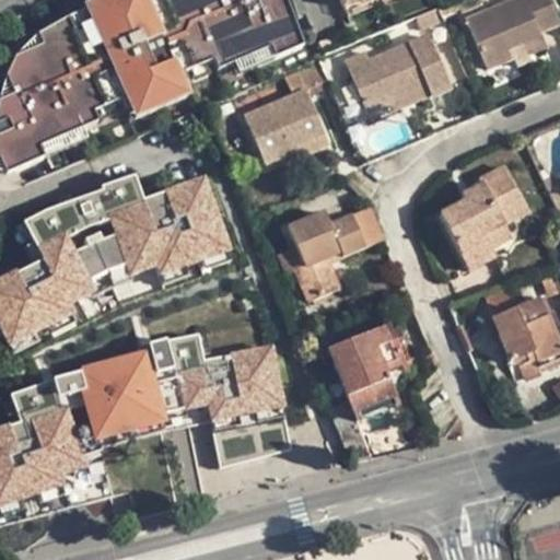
[(146,94),(109,23),(97,0),(90,0),(57,19),(45,27),(62,60),(79,92),(95,123),(146,94)]
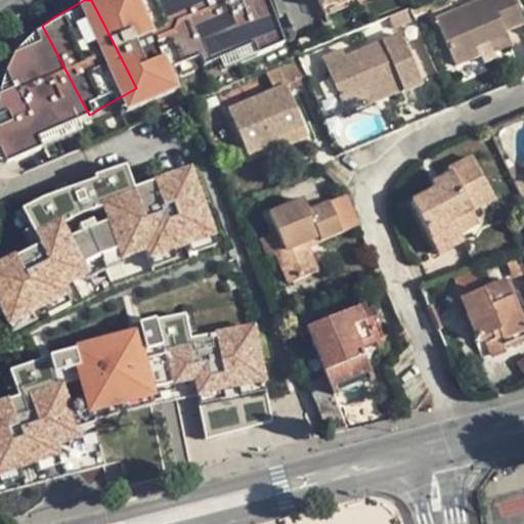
[(289,44),(272,0),(249,0),(268,51),(289,44)]
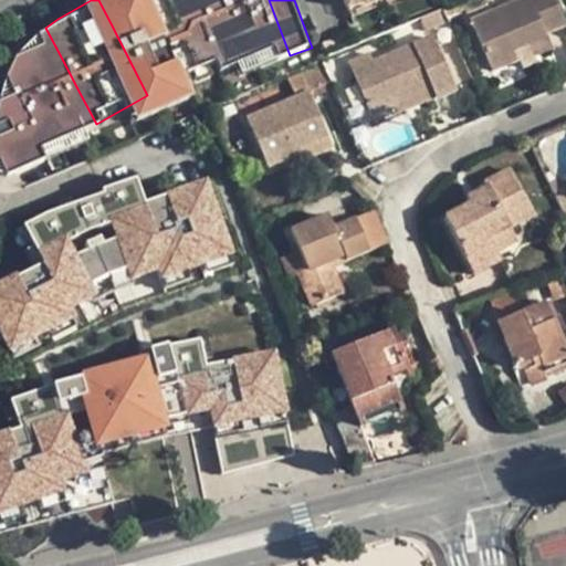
[(341,0),(345,9),(367,0),(341,0)]
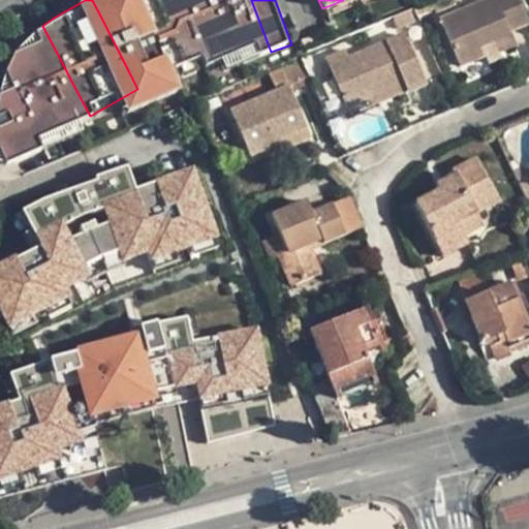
[(455,4),(454,0),(437,0),(432,2),(436,12),(455,4)]
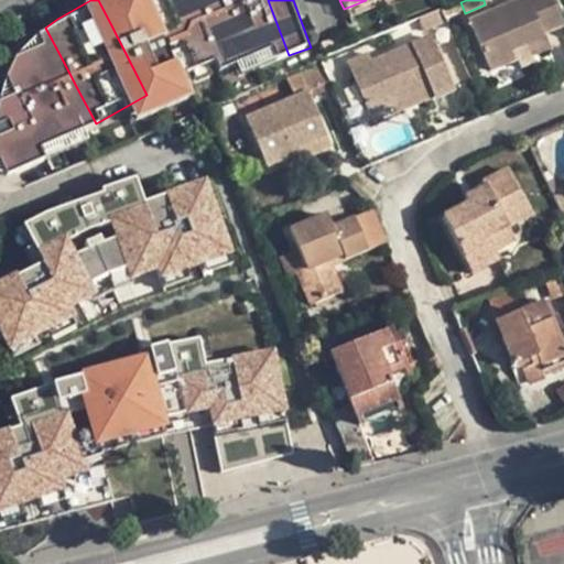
[(563,25),(563,24),(551,0),(518,0),(468,23),(489,71),(516,60),(513,53),(525,47),(530,57),(550,49),(544,33),(563,25)]
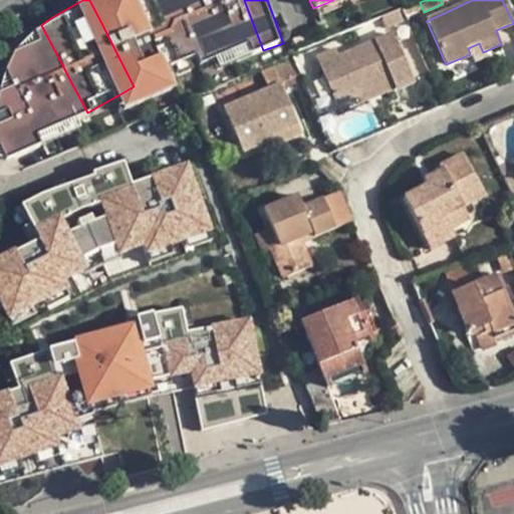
[(177,100),(133,5),(100,21),(134,86),(177,100)]
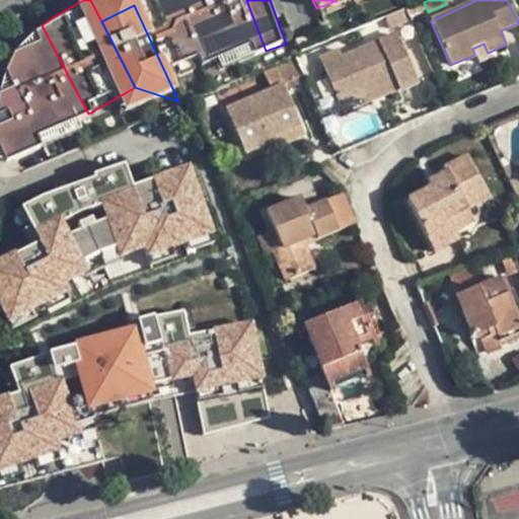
[(389,25),(385,17),(375,20),(379,30),(389,25)]
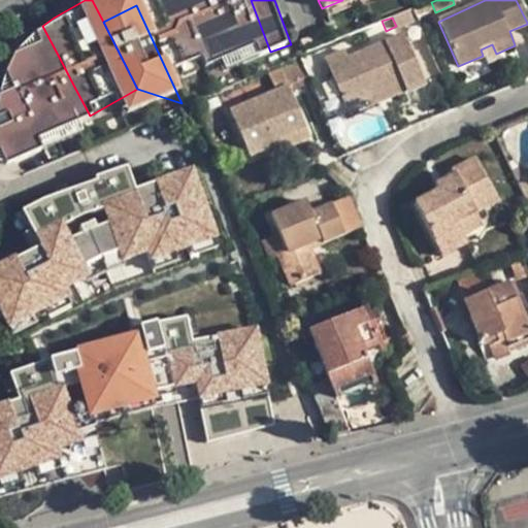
[(426,85),(404,35),(347,59),(328,66),(345,106),(364,100),(367,106),(380,101),(376,94),(402,81),(406,92),(426,85)]
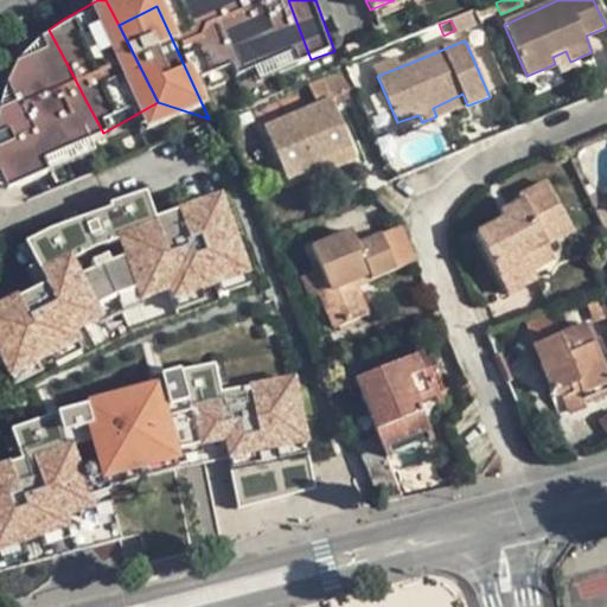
[(566,51),(553,57),(555,64),(560,72),(572,66),(570,62),(566,51)]
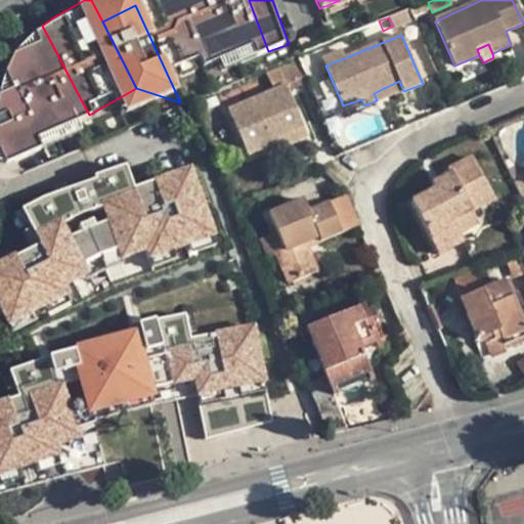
[(344,58),(341,50),(322,57),(325,66),(344,58)]
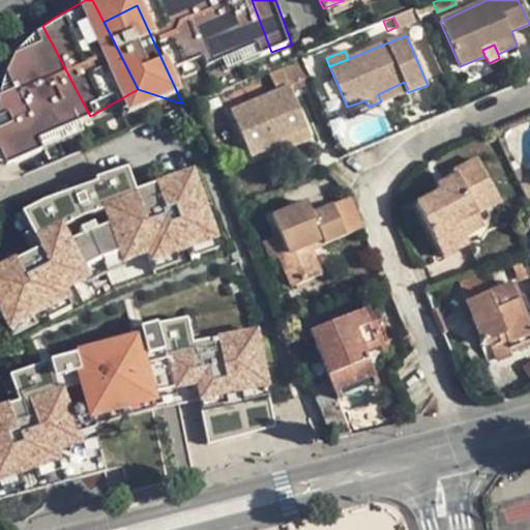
[(494,76),(489,63),(484,56),(460,66),(468,86),(494,76)]
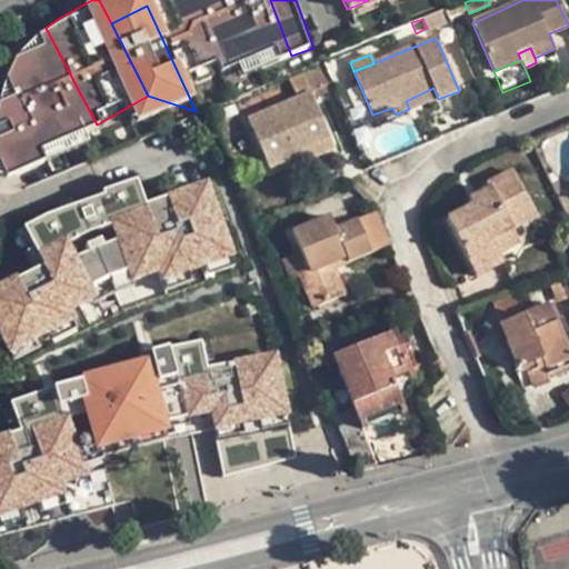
[(80,93),(63,61),(45,71),(62,103),(80,93)]
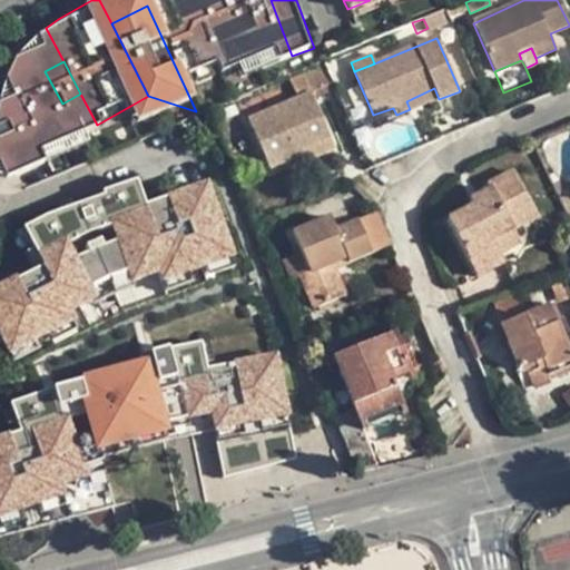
[(335,90),(321,62),(288,77),(297,99),(311,94),(313,100),(335,90)]
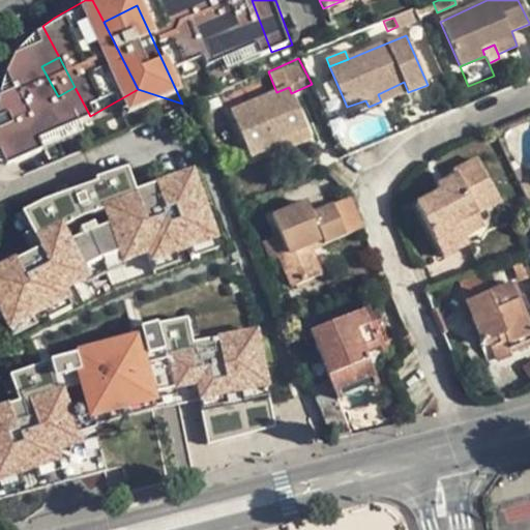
[(310,138),(291,93),(289,87),(276,92),(230,111),(249,158),(283,145),(285,148),(310,138)]
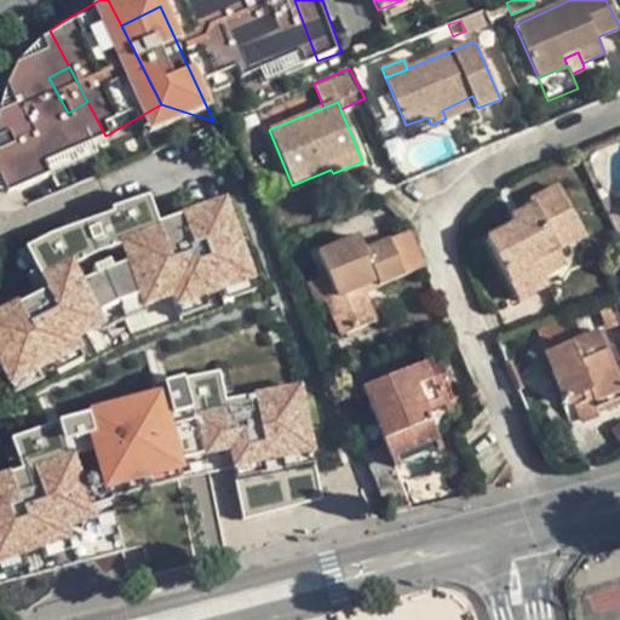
[(121,168),(213,121),(161,104),(105,136),(121,168)]
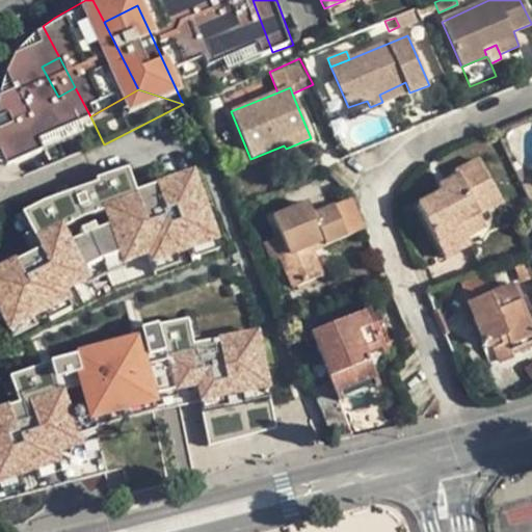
[(484,228),(478,215),(501,203),(479,160),(456,173),(458,177),(437,187),(441,193),(416,207),(436,244),(461,231),(466,239),(484,228)]
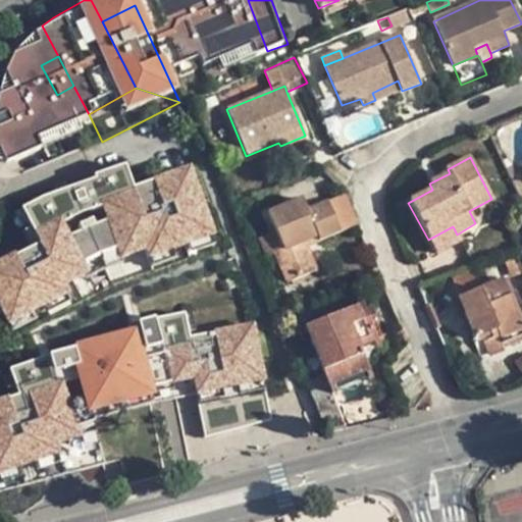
[(216,231),(193,163),(134,183),(127,165),(22,200),(38,244),(0,256),(0,314),(2,322),(74,298),(68,280),(91,273),(85,255),(116,245),(122,262),(216,231)]
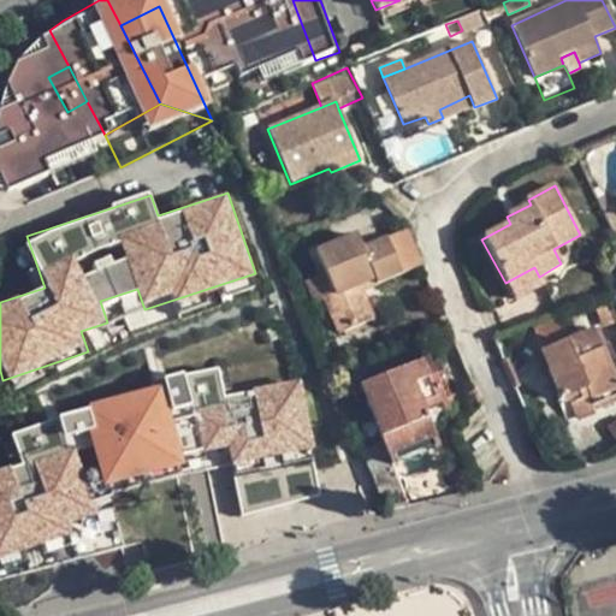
[(375,285),(420,265),(406,231),(362,249),(356,235),(315,253),(331,288),(333,296),(357,285),(373,279),(375,285)]
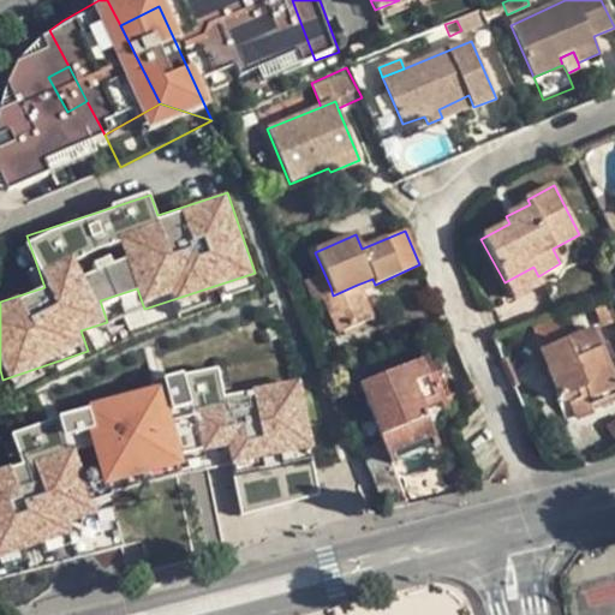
[(514,299),(543,285),(538,276),(533,267),(505,282),(514,299)]
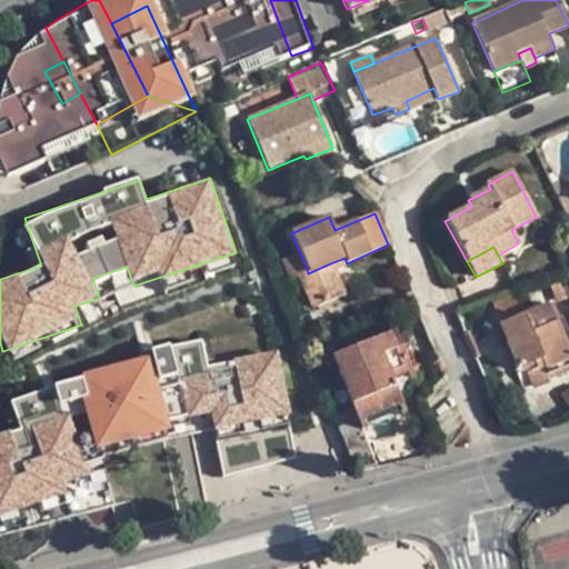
[(345,258),(330,263),(332,269),(347,263),(345,258)]
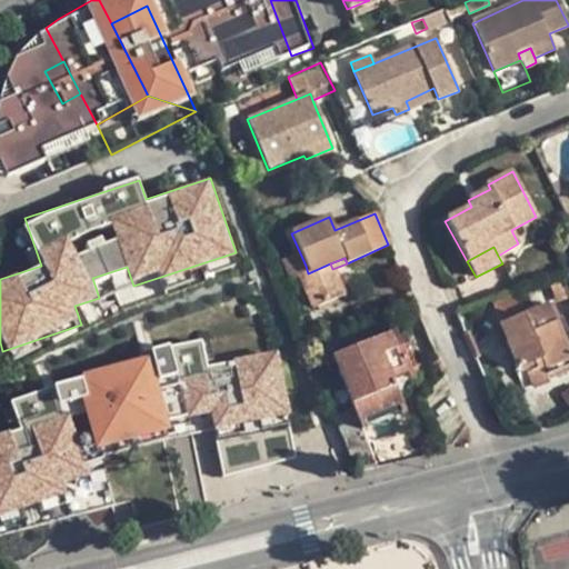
[(332,269),(330,263),(308,273),(300,277),(315,307),(343,295),(332,269)]
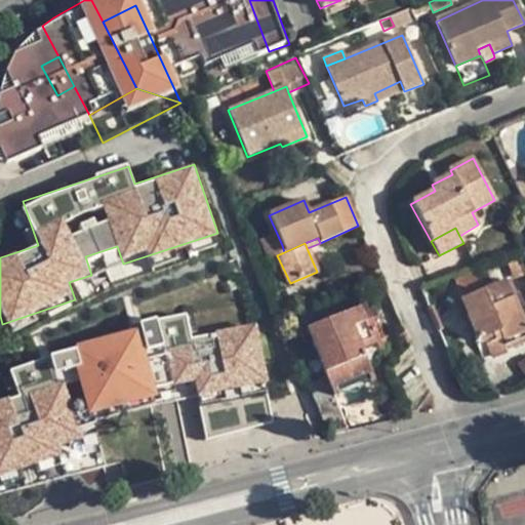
[(277,255),(284,252),(282,245),(274,248),(277,255)]
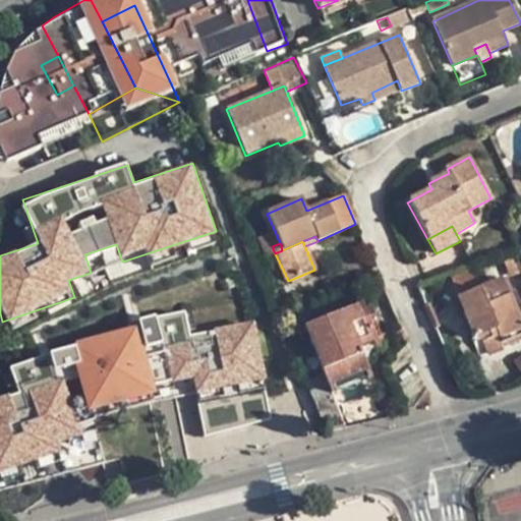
[(520,273),(514,253),(502,257),(509,278),(520,273)]
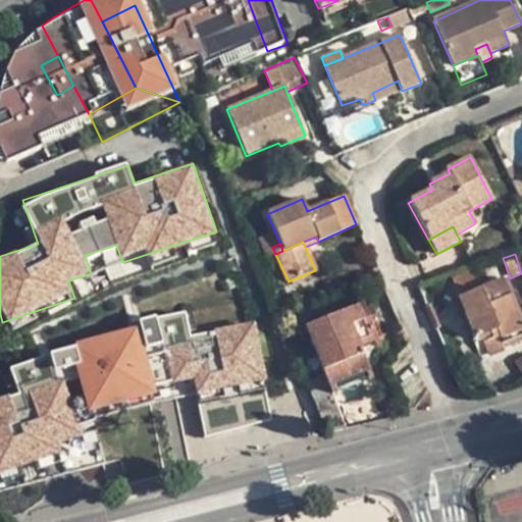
[(521,328),(494,262),(452,278),(460,299),(457,301),(473,338),(489,331),(496,329),(500,337),(521,328)]
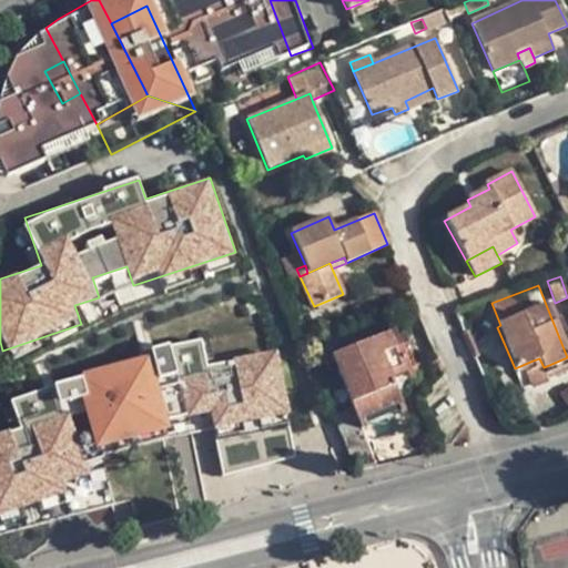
[(398,403),(389,381),(408,373),(401,352),(395,340),(393,335),(333,361),(351,406),(357,421),(398,403)]
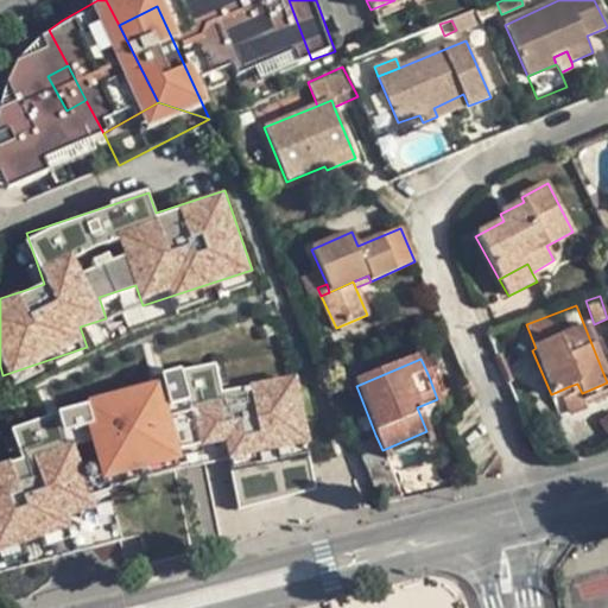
[(437,373),(431,359),(423,363),(429,377),(437,373)]
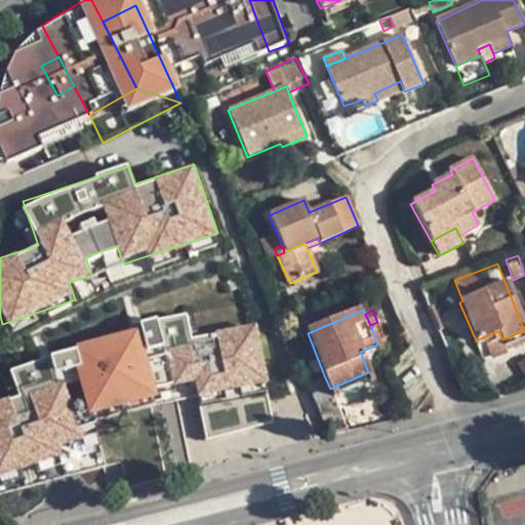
[(0,399),(0,469),(82,447),(64,376),(77,372),(88,414),(160,395),(157,387),(194,377),(199,397),(271,378),(255,321),(192,338),(192,339),(150,351),(144,326),(44,353),(46,358),(11,367),(18,394),(0,399)]
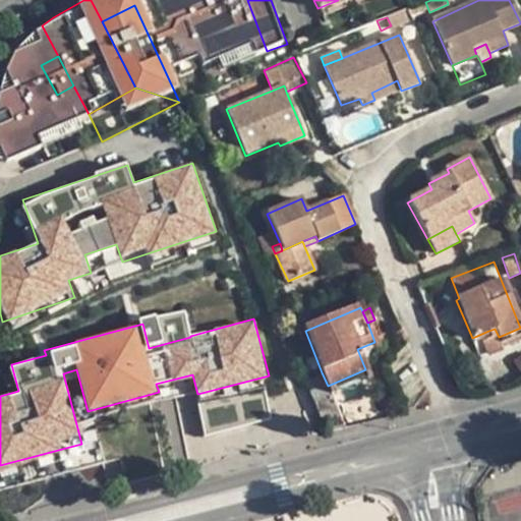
[(499,337),(495,329),(488,331),(491,340),(499,337)]
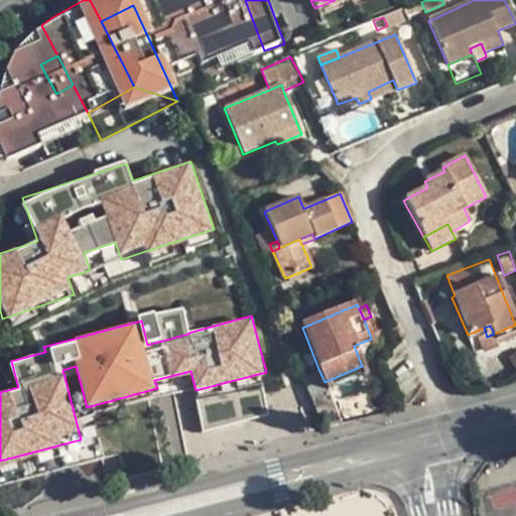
[(341,423),(325,382),(318,369),(300,376),(320,429),(341,423)]
